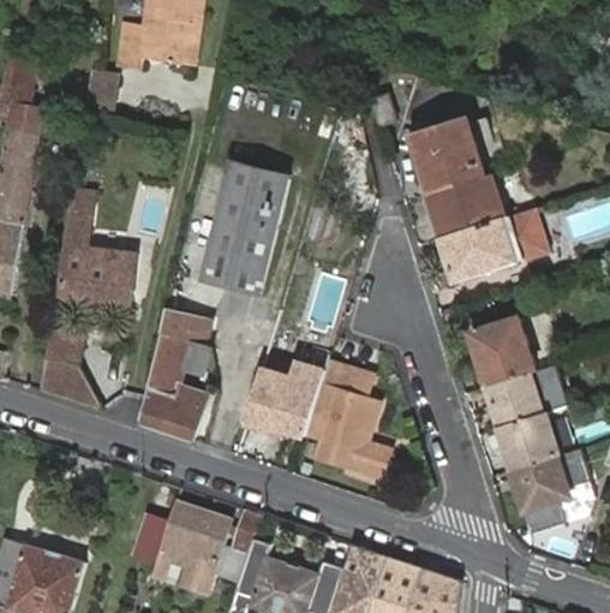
[(195,63),(203,0),(145,0),(142,25),(120,22),(117,51),(195,63)]
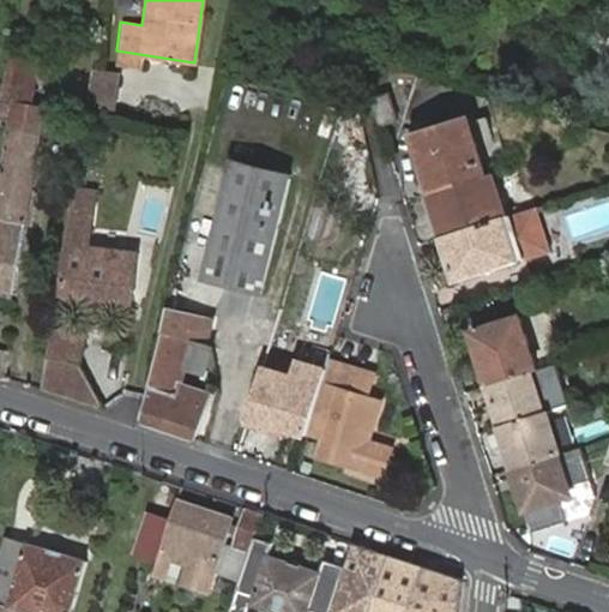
[(25,49),(6,46),(0,79),(0,100),(12,102),(16,103),(25,49)]
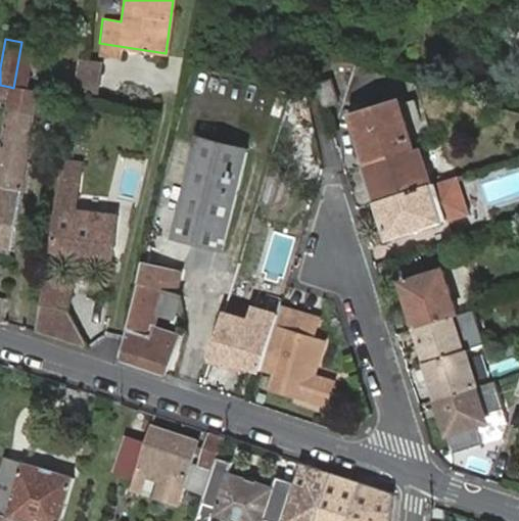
[(95,90),(97,58),(73,56),(69,88),(95,90)]
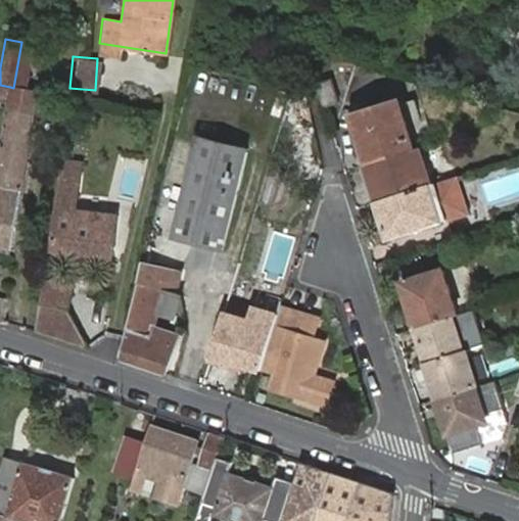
[(317,81),(325,106),(337,102),(329,77),(317,81)]
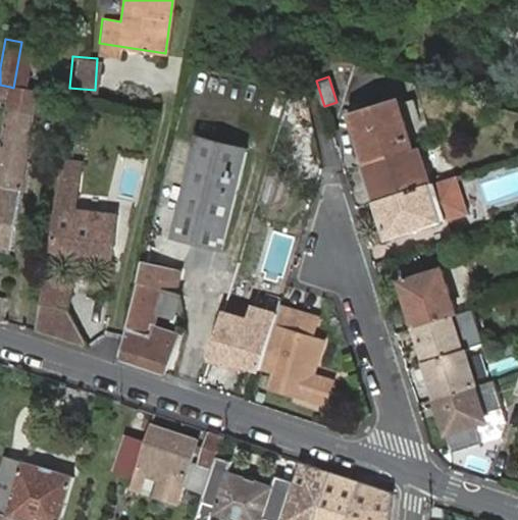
[(10,87),(0,85),(0,105),(7,106),(10,87)]
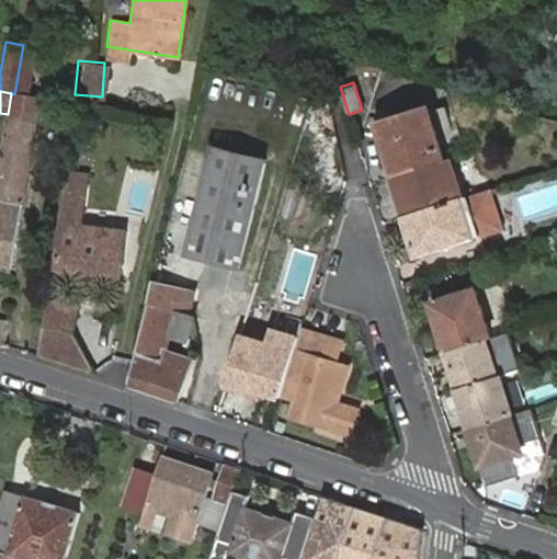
[(37,98),(14,94),(11,93),(8,114),(0,163),(0,261),(15,265),(37,98)]
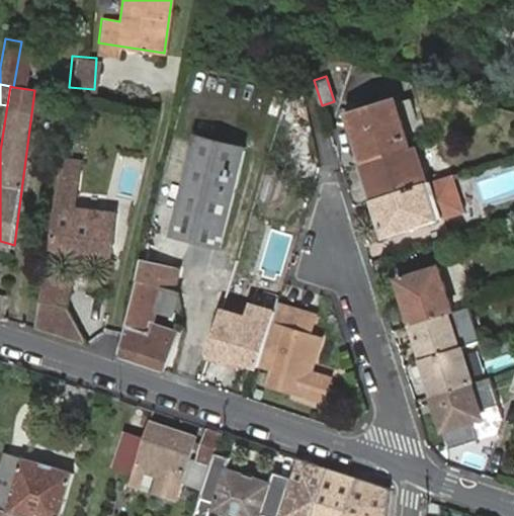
[(349,111),(366,161),(423,144),(407,99),(374,109),(372,104),(349,111)]
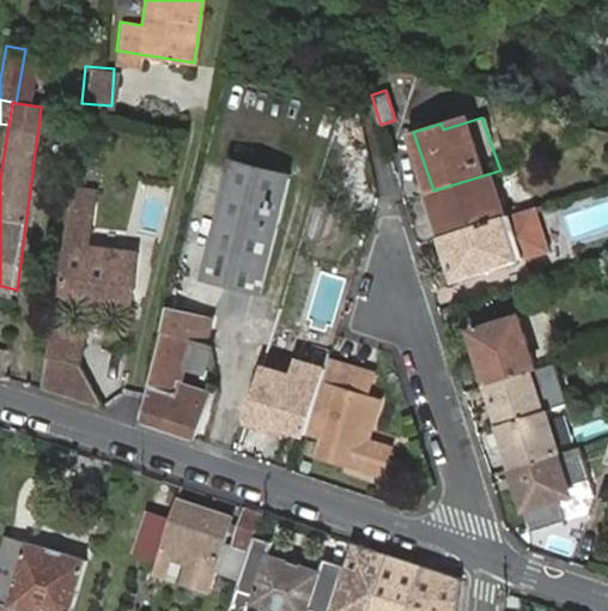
[(406,134),(425,194),(433,191),(413,132),(406,134)]
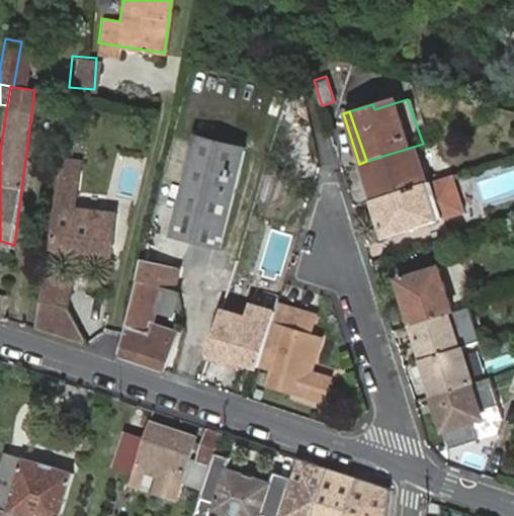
[(195,133),(168,232),(217,245),(244,147),(195,133)]
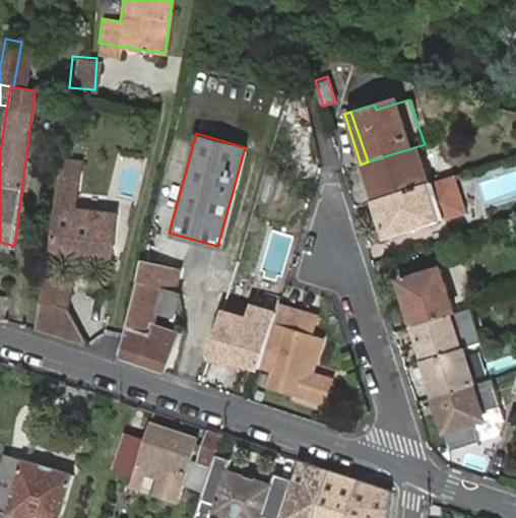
[(441,180),(430,143),(425,144),(368,162),(361,165),(367,184),(375,182),(381,198),(441,180)]
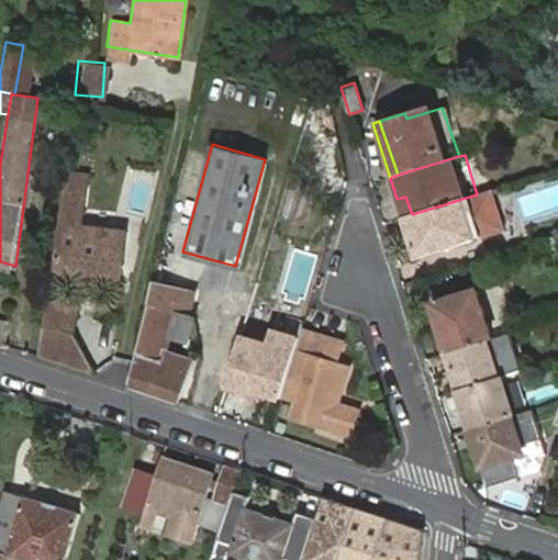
[(88,178),(64,175),(51,264),(120,275),(127,226),(81,221),(88,178)]
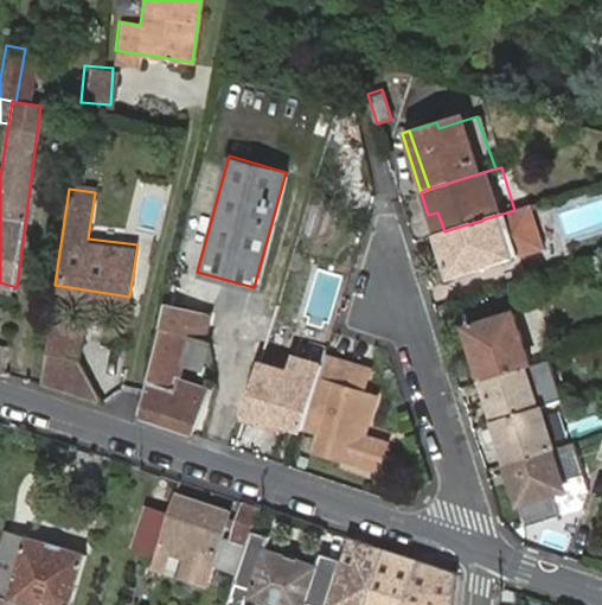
[(536,247),(523,208),(514,210),(527,249),(536,247)]
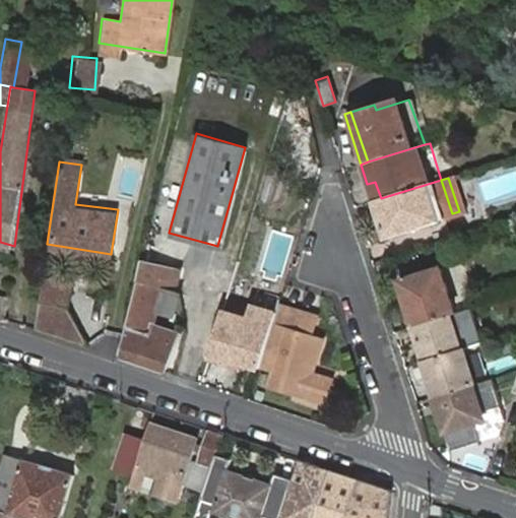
[(381,198),(373,200),(384,237),(452,213),(441,180),(381,198)]
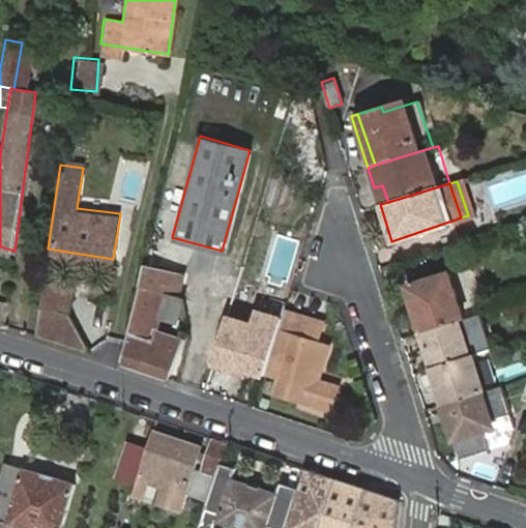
[(374,187),(380,204),(388,202),(382,185),(374,187)]
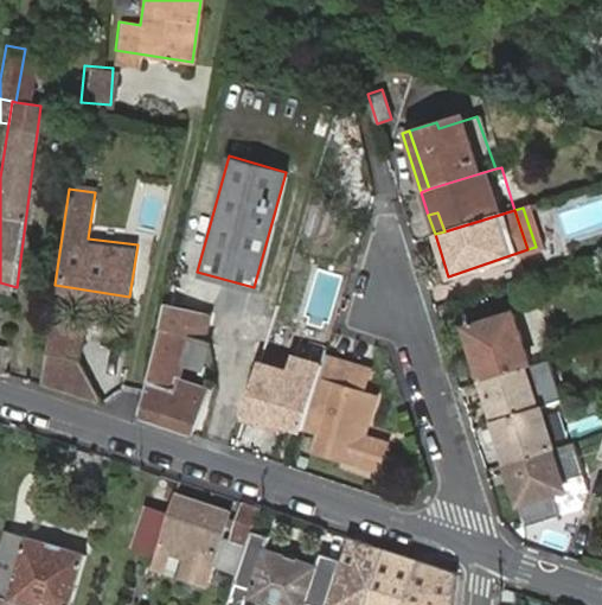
[(282,275),(275,299),(312,310),(319,287),(282,275)]
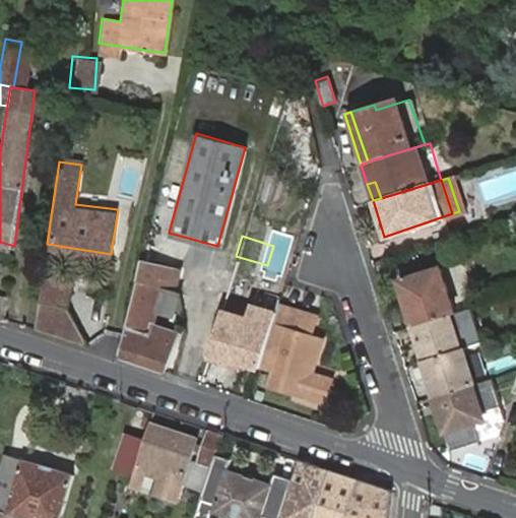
[(163,262),(166,247),(141,242),(138,257),(163,262)]
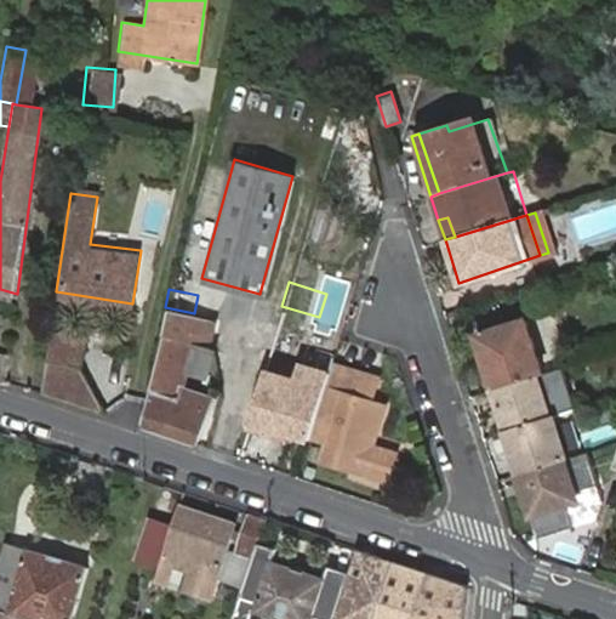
[(212,321),(167,310),(141,425),(193,442),(205,408),(175,398),(183,369),(192,340),(205,344),(212,321)]
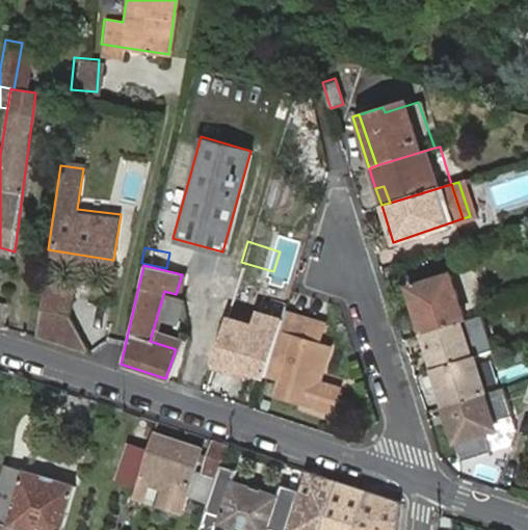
[(407,286),(422,332),(459,320),(465,318),(450,273),(407,286)]
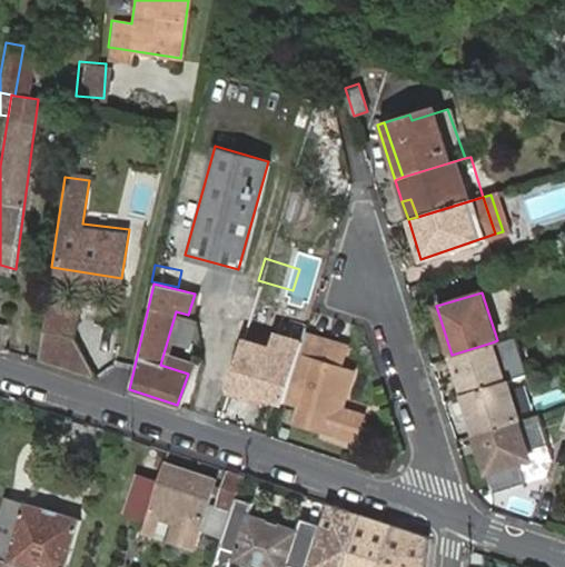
[(77,310),(46,306),(37,359),(92,377),(72,336),(77,310)]
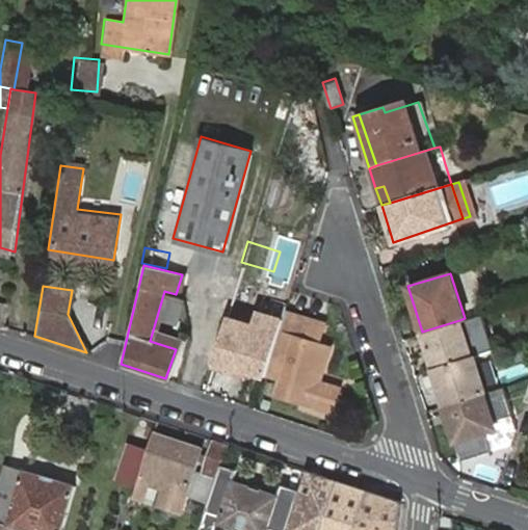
[(164,291),(157,316),(178,322),(186,297),(176,294),(164,291)]
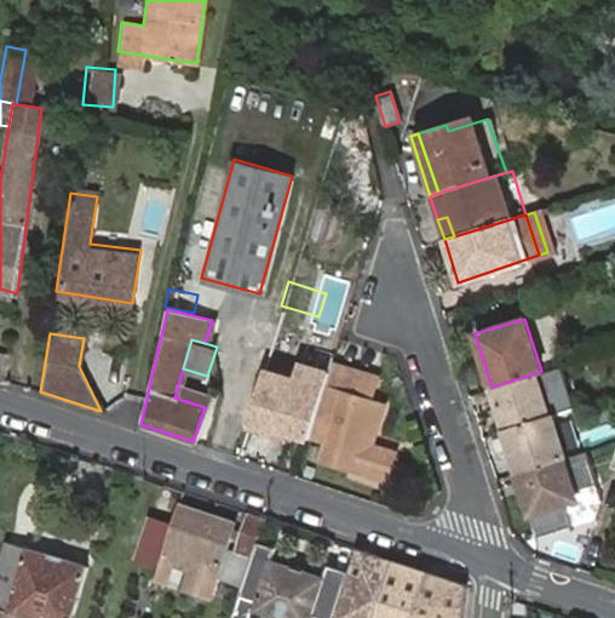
[(294,378),(264,367),(247,423),(268,430),(270,424),(282,428),(306,436),(319,399),(291,390),(294,378)]
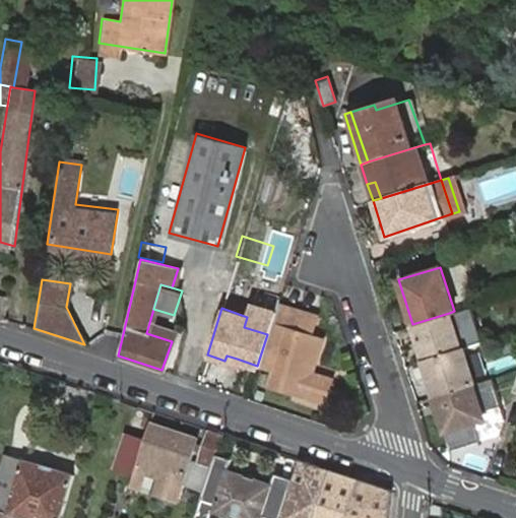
[(275,309),(267,334),(257,366),(271,370),(267,384),(321,400),(327,379),(305,373),(306,369),(310,370),(319,339),(308,336),(313,321),(275,309)]
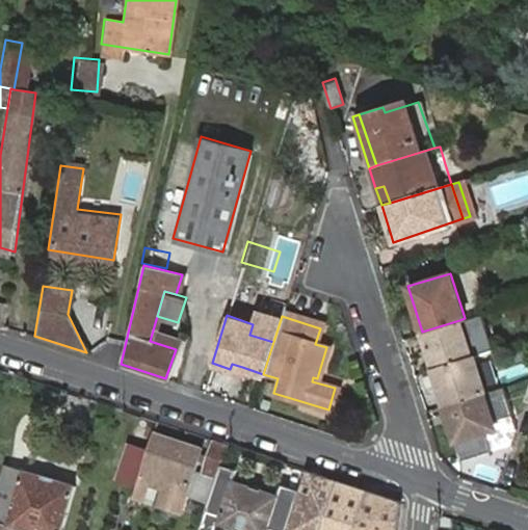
[(422,332),(433,368),(471,355),(459,320),(422,332)]
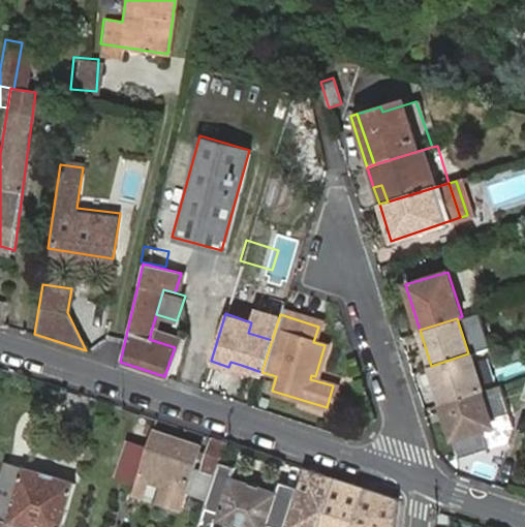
[(482,390),(470,353),(468,353),(431,366),(441,402),(481,390),(482,390)]
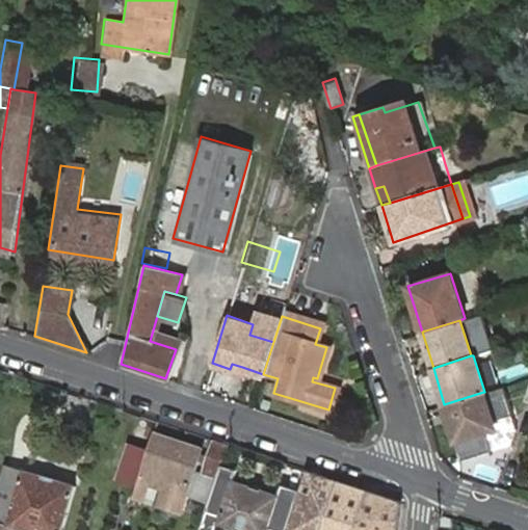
[(232,364),(230,369),(240,372),(242,367),(232,364)]
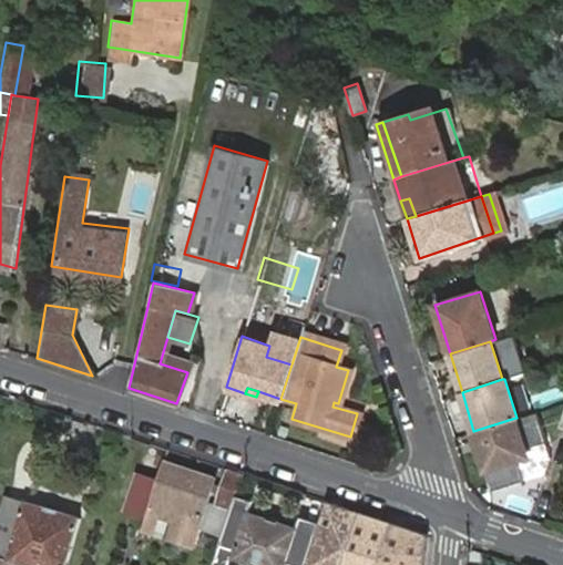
[(515,418),(473,431),(484,468),(525,455),(515,418)]
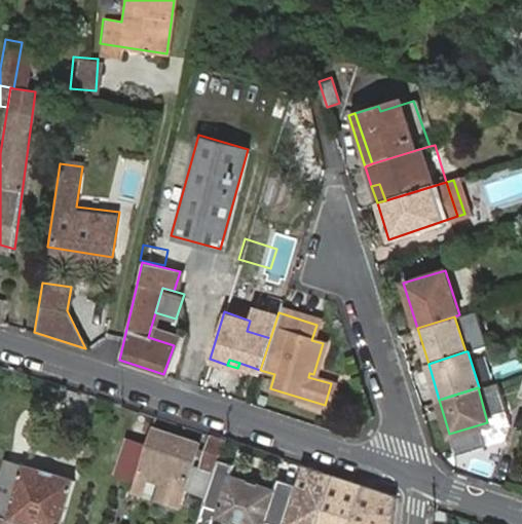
[(197,442),(150,425),(143,446),(132,480),(129,490),(140,493),(145,479),(159,484),(155,498),(176,507),(197,442)]
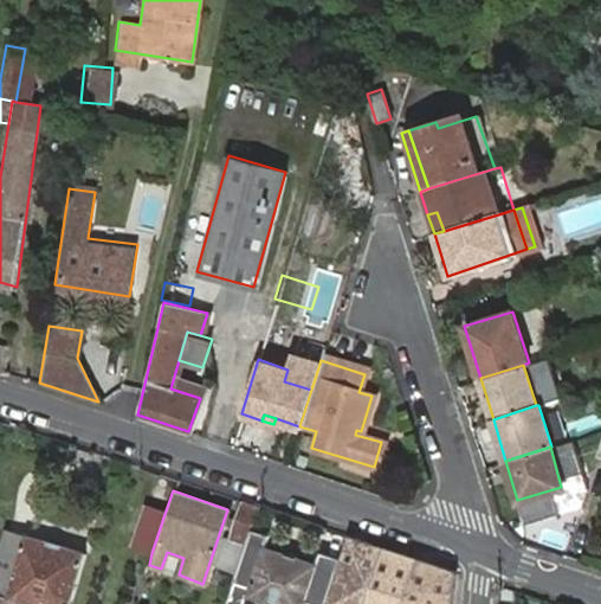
[(257,507),(239,501),(220,560),(237,565),(257,507)]
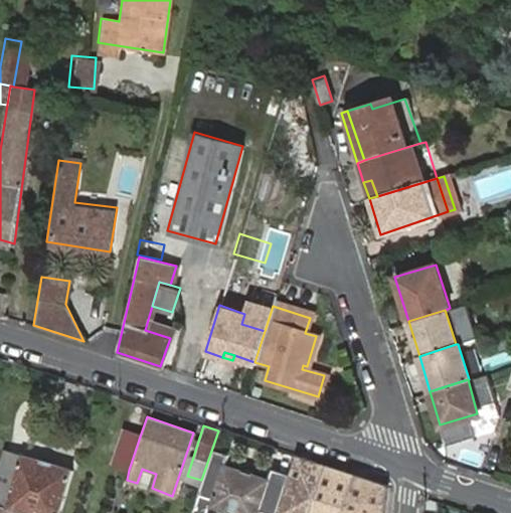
[(129,470),(140,437),(121,431),(112,464),(129,470)]
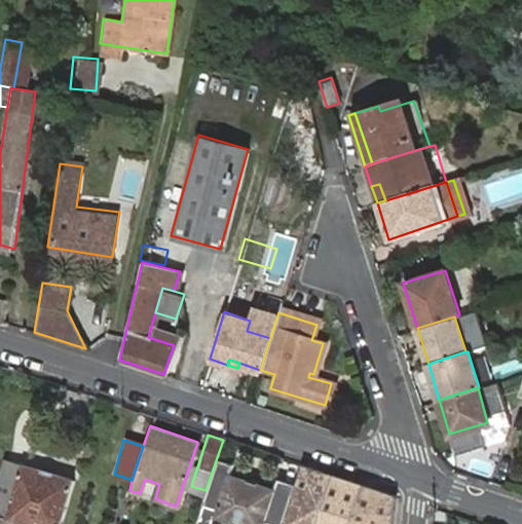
[(21,463),(4,519),(0,518),(0,523),(59,523),(72,479),(21,463)]
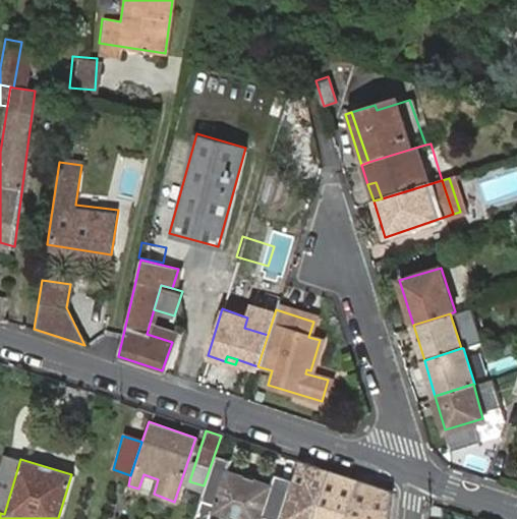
[(389,492),(299,462),(280,518),(387,518),(391,495),(389,492)]
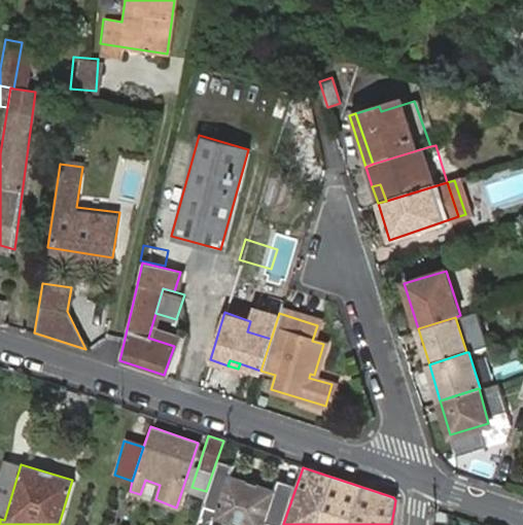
[(220,524),(222,520),(238,524),(262,524),(274,491),(227,476),(209,524),(220,524)]
